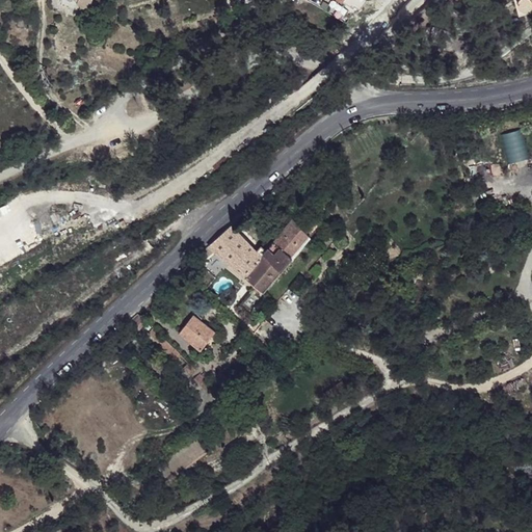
[(76,0),(77,0),(75,5),(87,9),(89,0),(76,0)]
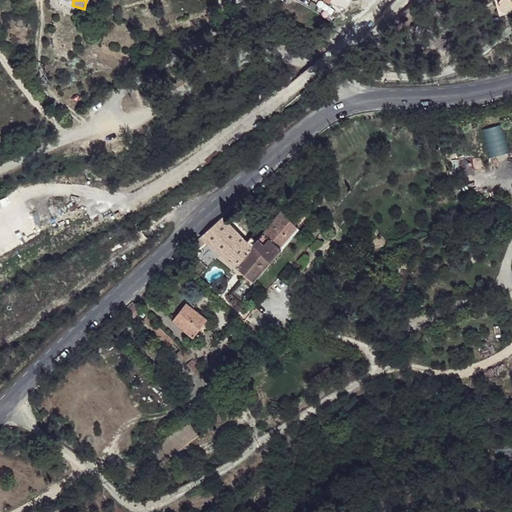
[(248,247),(223,220),(201,241),(251,283),(298,230),(280,214),(248,247)]
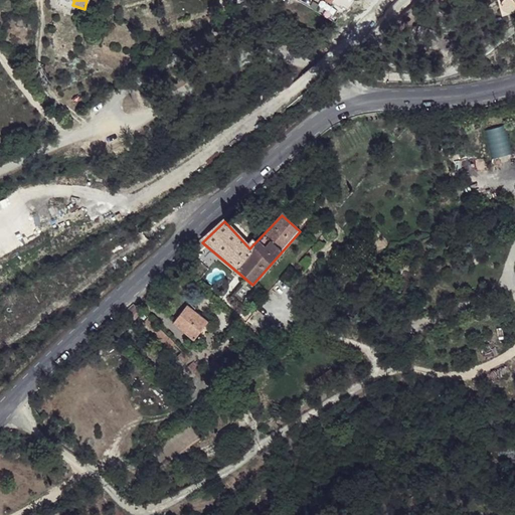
[(185,307),(171,322),(192,341),(206,325),(193,314),(185,307)]
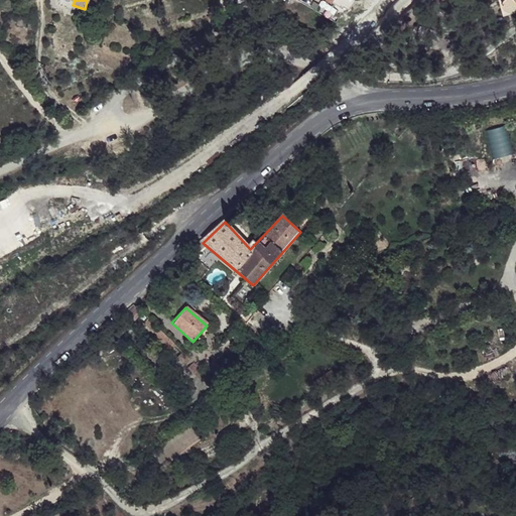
[(192,360),(186,368),(203,385),(211,378),(192,360)]
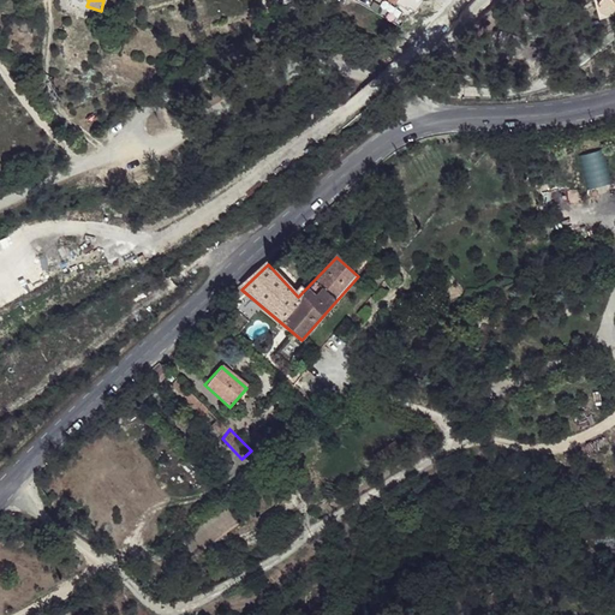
[(195,531),(206,545),(239,518),(227,505),(195,531)]
